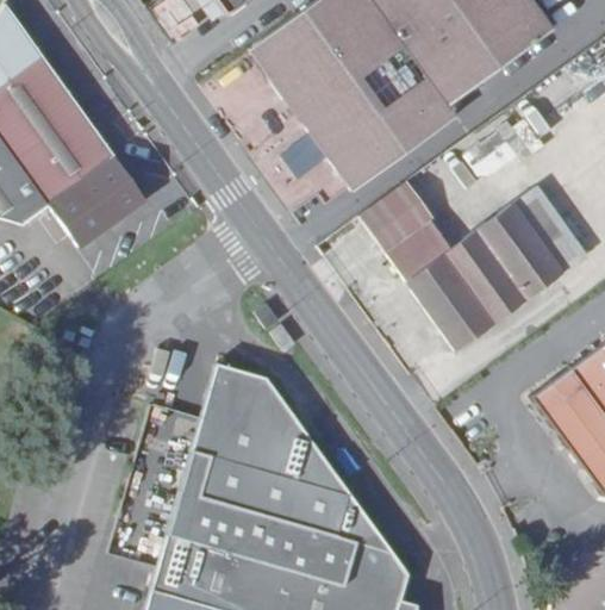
[(192,0),(174,0),(161,8),(180,39),(206,23),(192,0)]
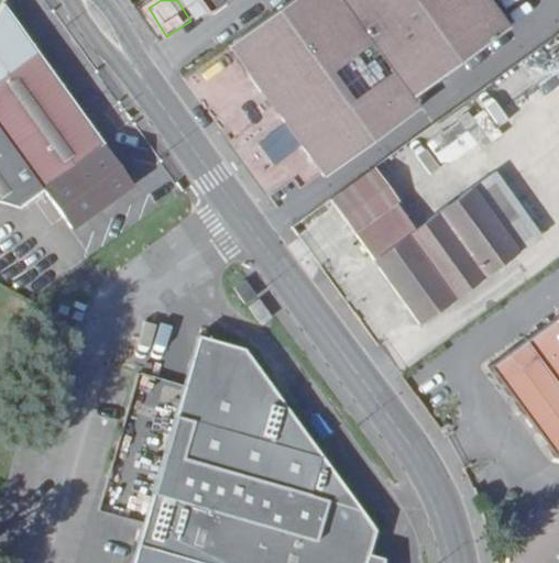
[(198,0),(209,14),(229,0),(198,0)]
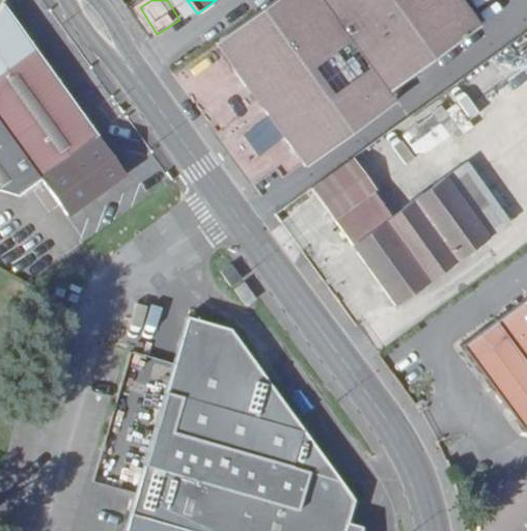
[(464,0),(276,0),(218,43),(309,168),(400,102),(393,91),(482,26),(464,0)]
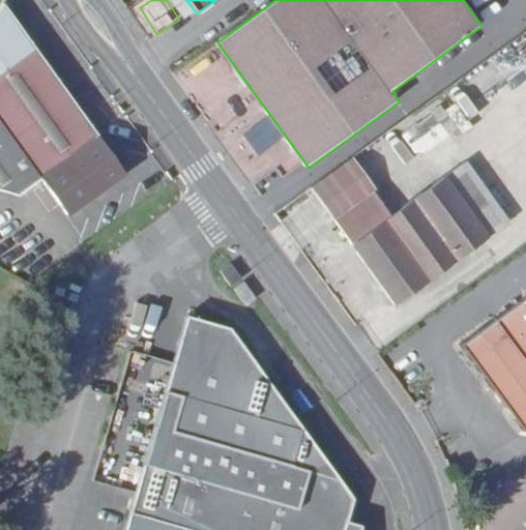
[(71,214),(128,173),(5,3),(0,12),(0,190),(21,198),(45,179),(71,214)]
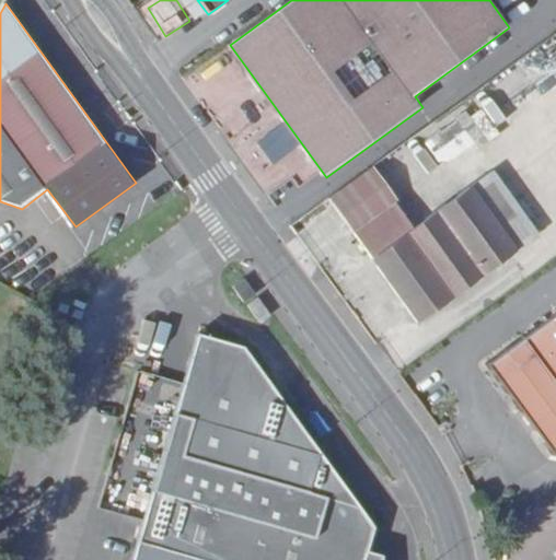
[(405,141),(430,178),(517,121),(504,103),(555,69),(555,66),(545,49),(405,141)]
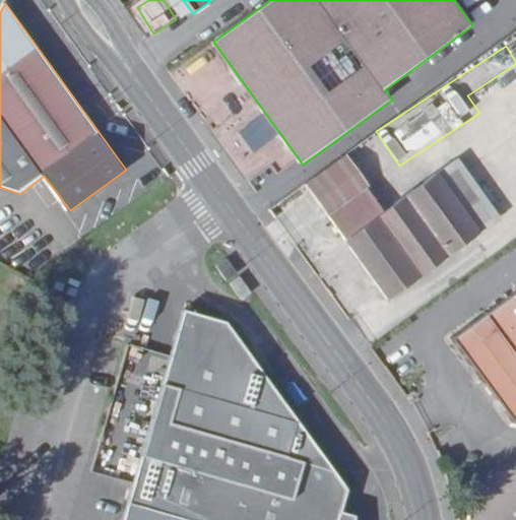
[(372,186),(349,154),(309,185),(330,216),(372,186)]
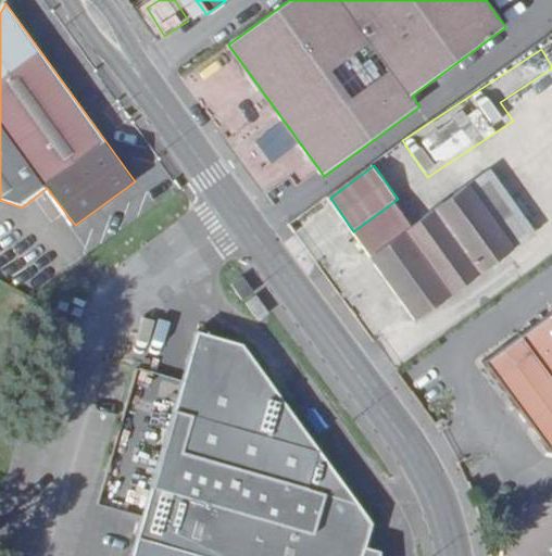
[(493,171),(372,256),(416,320),(538,235),(493,171)]
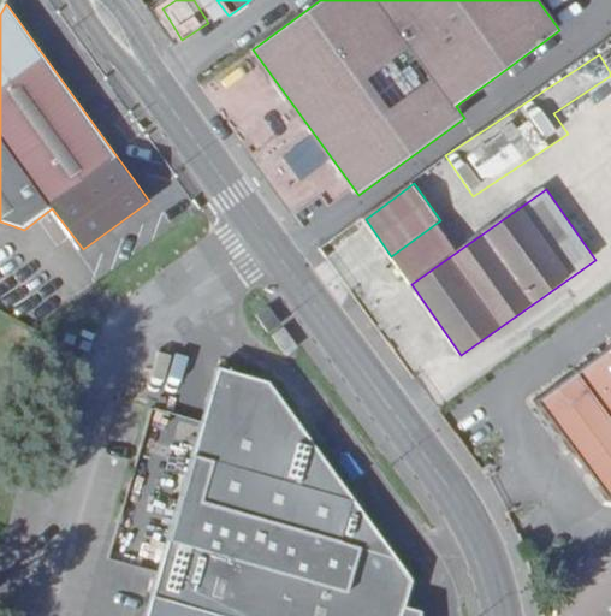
[(277,331),(289,324),(277,307),(265,315),(277,331)]
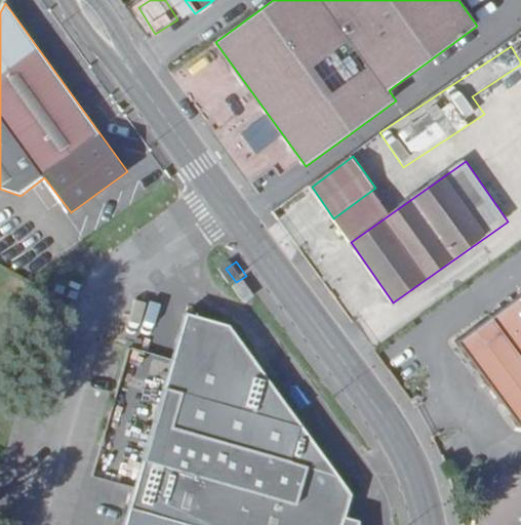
[(520,279),(450,330),(520,428),(520,279)]
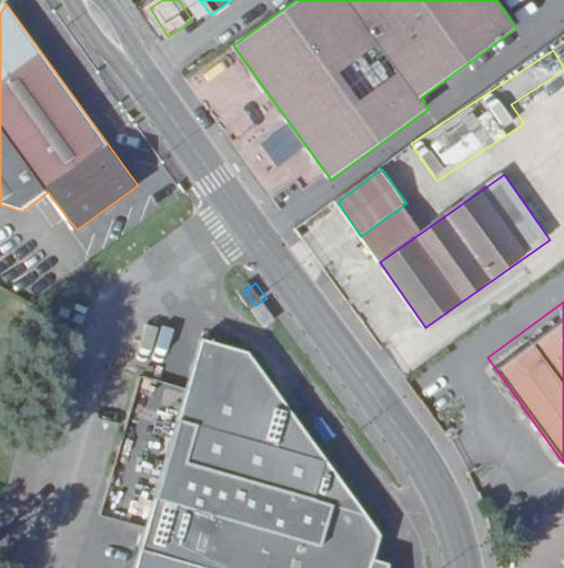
[(267,303),(257,310),(268,326),(278,320),(267,303)]
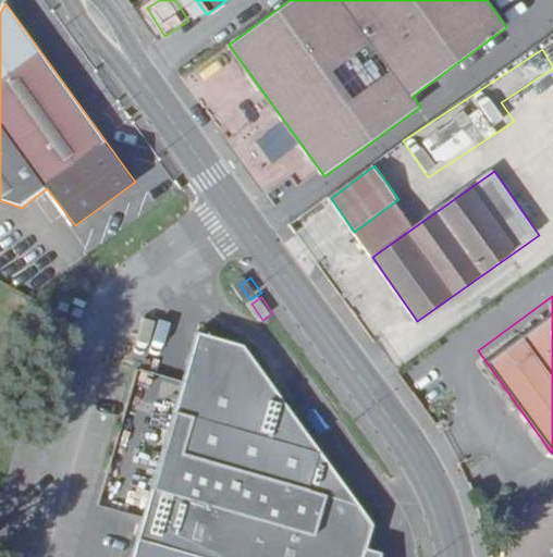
[(200,332),(177,410),(135,556),(382,556),(383,554),(368,548),(375,524),(246,345),(200,332)]
